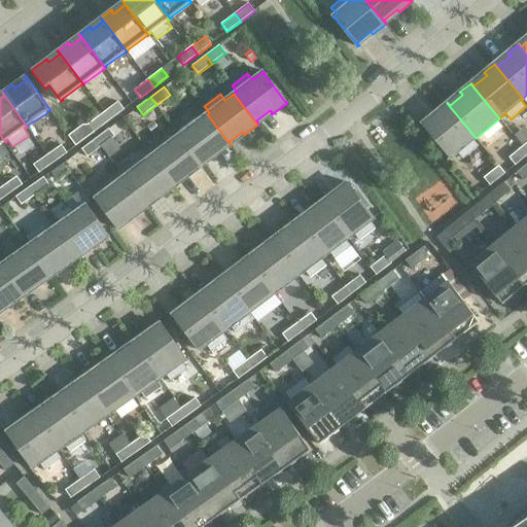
[(118,102),(104,112),(110,119),(125,109),(118,102)]
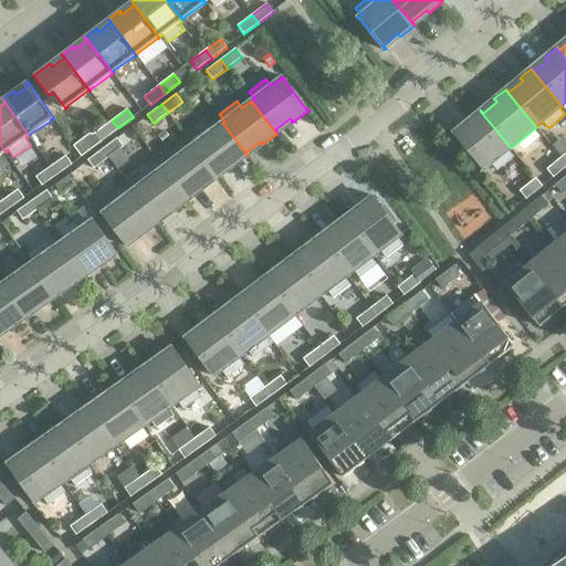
[(511,148),(480,111),(468,121),(469,122),(470,121),(471,123),(458,134),(454,132),(452,133),(453,135),(454,134),(483,168),(482,169),(483,170),(492,164),(498,170),(514,157),(509,150),(511,148)]
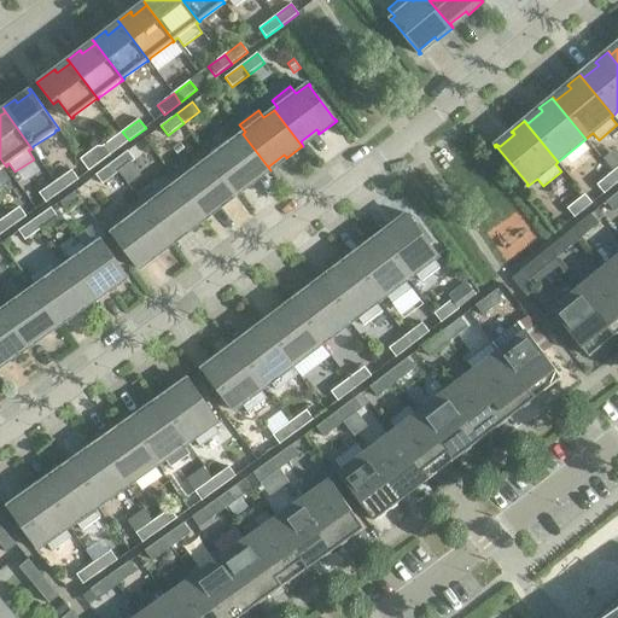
[(129,140),(122,132),(106,144),(114,152),(129,140)]
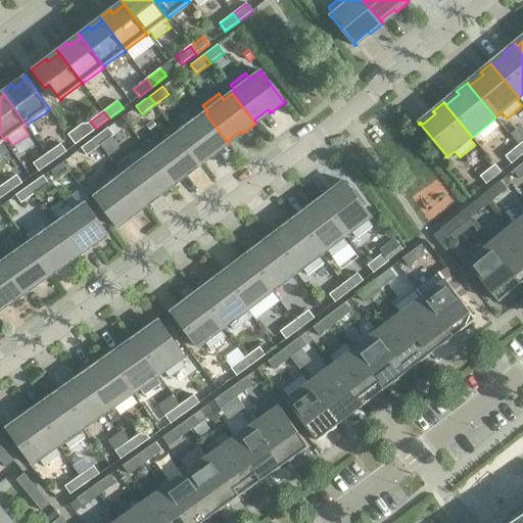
[(229,144),(205,113),(178,134),(201,165),(201,164),(199,161),(214,151),(215,153),(215,154),(229,144)]
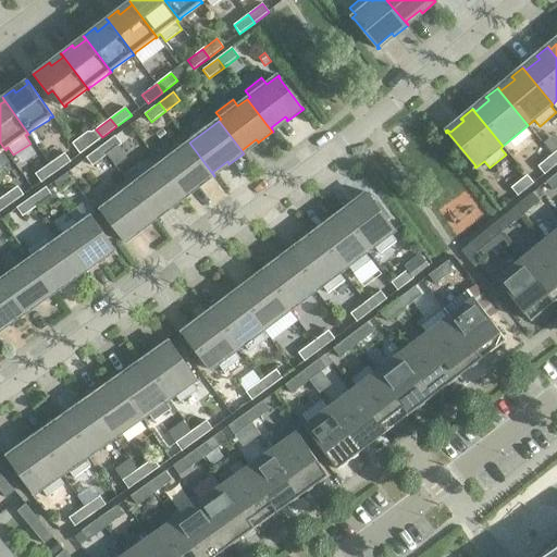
[(121,144),(115,136),(100,147),(107,155),(121,144)]
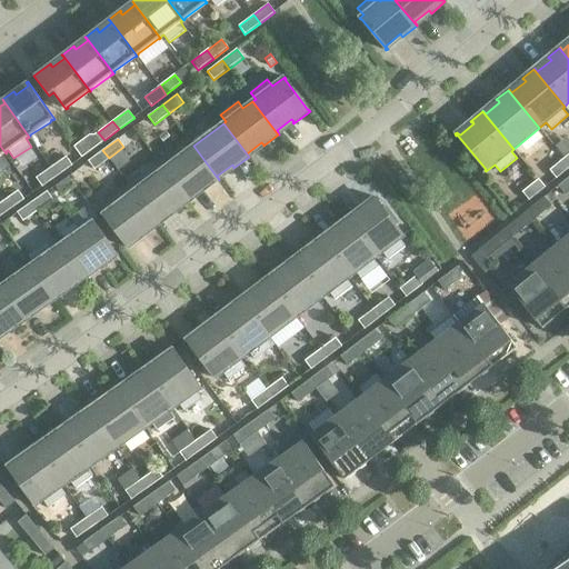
[(219,180),(193,146),(163,168),(189,202),(190,201),(187,198),(202,187),(203,189),(205,190),(219,180)]
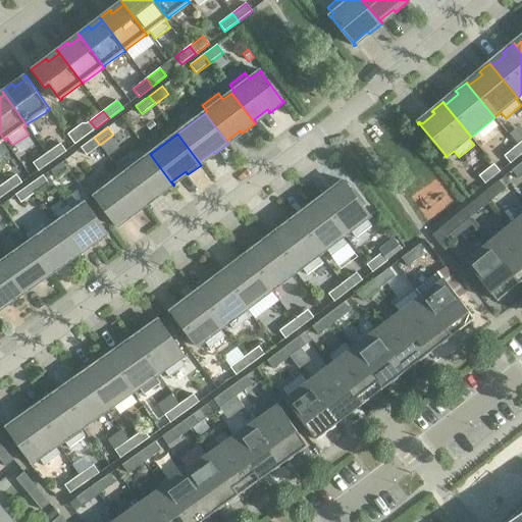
[(100,145),(94,138),(81,148),(87,156),(100,145)]
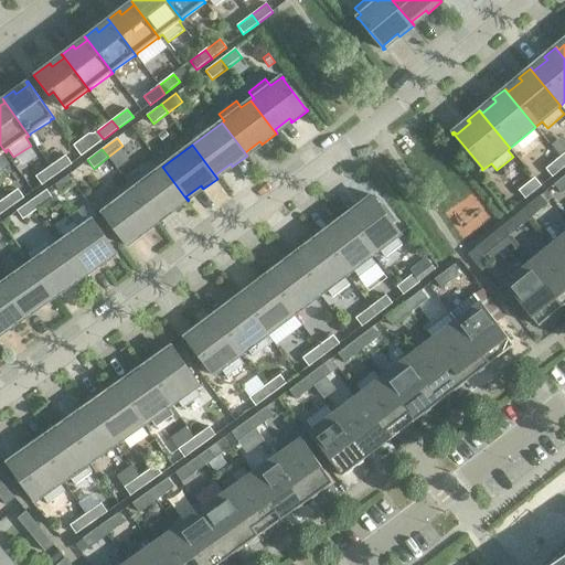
[(65,156),(51,166),(56,174),(72,164),(65,156)]
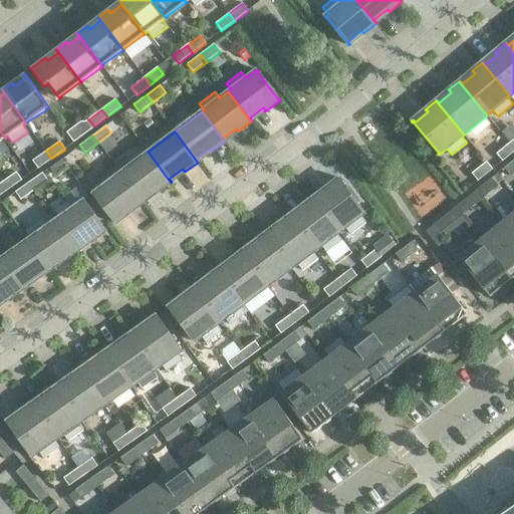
[(513,152),(513,148),(510,143),(496,154),(503,162),(513,152)]
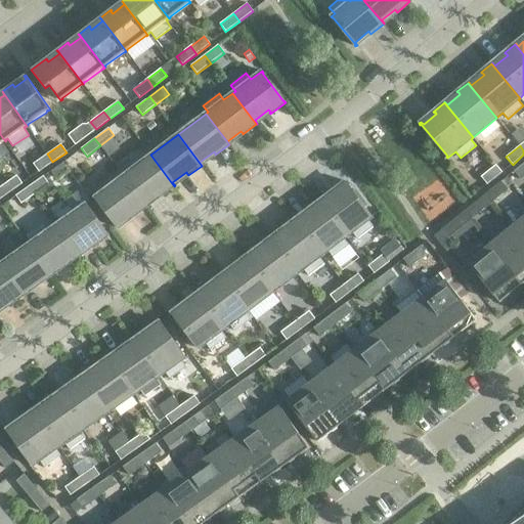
[(52,162),(47,154),(33,164),(39,172),(52,162)]
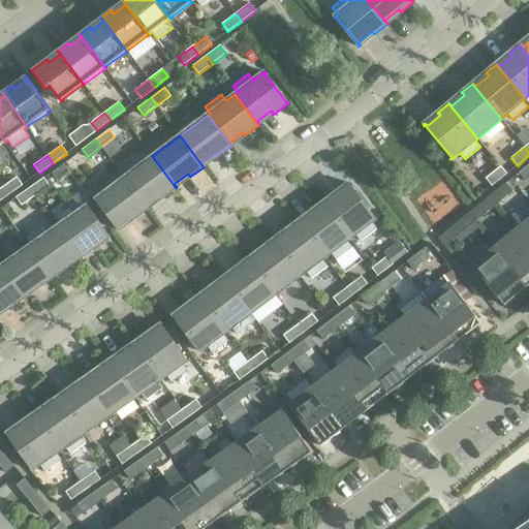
[(176,188),(152,156),(124,178),(148,209),(149,209),(147,205),(160,194),(161,196),(161,197),(162,198),(176,188)]
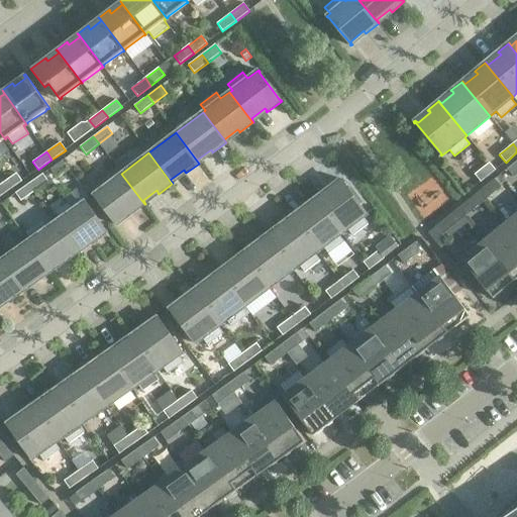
[(57,177),(68,169),(62,161),(50,169),(57,177)]
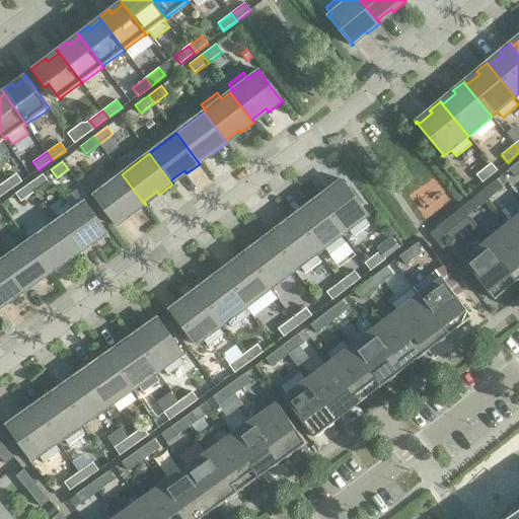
[(491,163),(476,175),(483,182),(497,171),(491,163)]
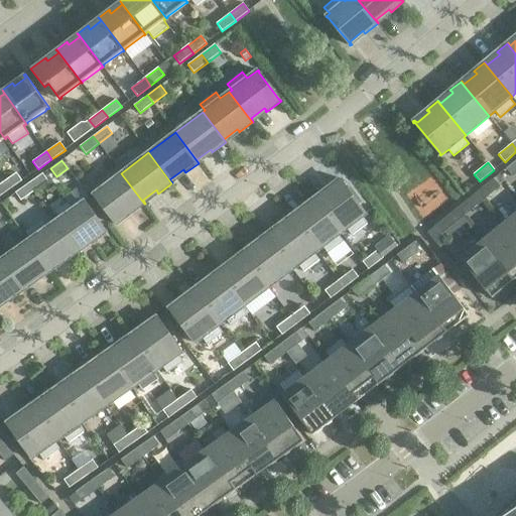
[(16,172),(3,182),(8,190),(22,180),(16,172)]
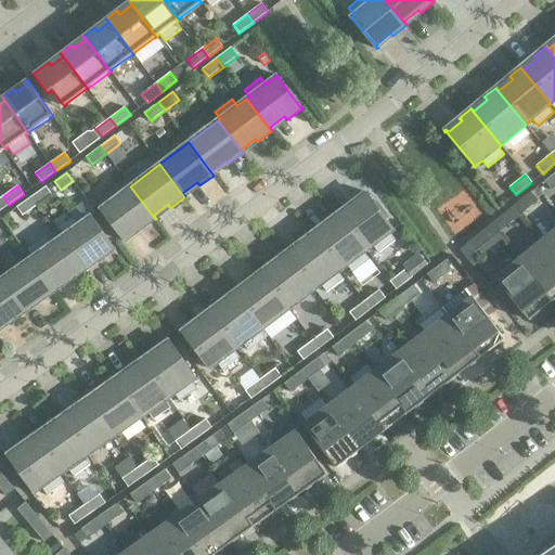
[(52,195),(46,186),(31,197),(37,206),(52,195)]
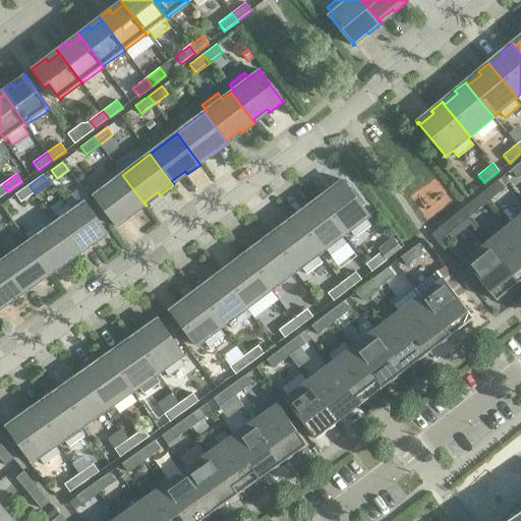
[(146,206),(122,175),(94,196),(95,197),(96,197),(117,226),(116,226),(117,227),(119,226),(117,223),(120,220),(130,213),(132,215),(131,215),(132,216),(146,206)]
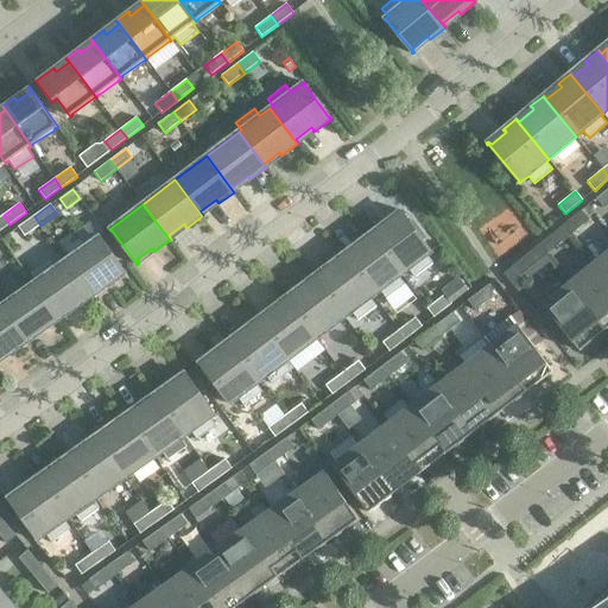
[(372,233),(371,233),(401,276),(409,270),(415,277),(434,264),(428,255),(432,252),(431,251),(430,252),(422,240),(426,236),(413,221),(410,223),(401,213),(400,210),(386,221),(387,222),(390,225),(374,236),(372,233)]
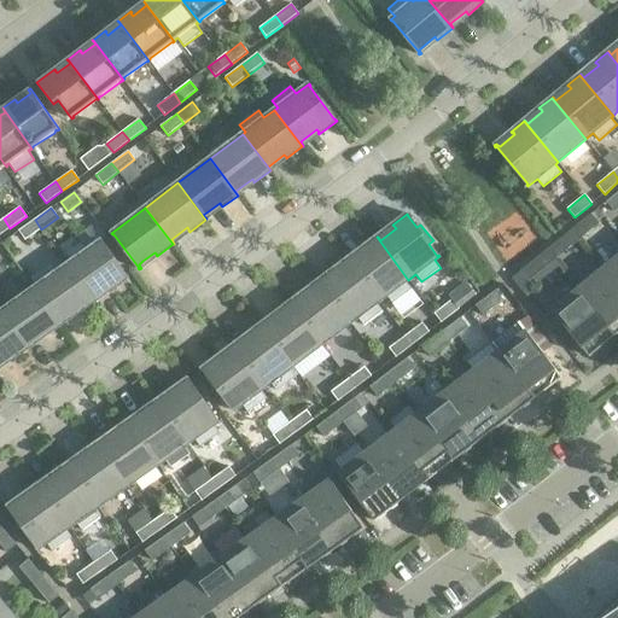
[(595,227),(588,216),(572,228),(581,239),(595,227)]
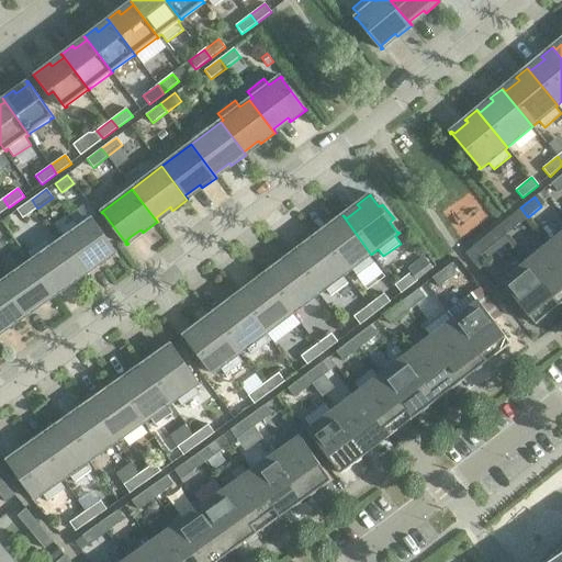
[(0,213),(9,208),(3,199),(0,200),(0,213)]
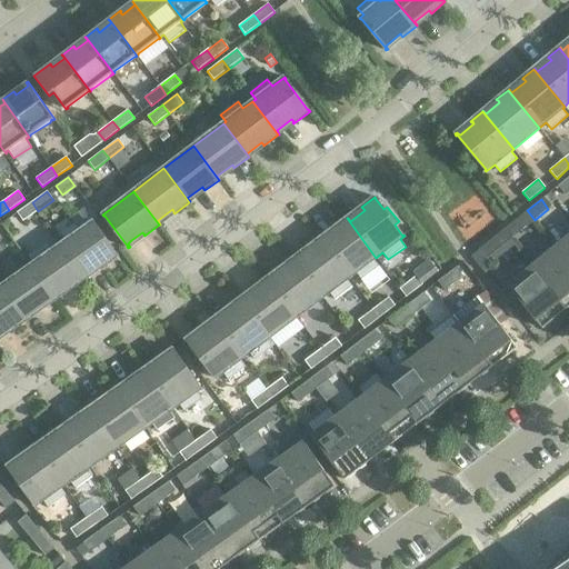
[(38,211),(32,202),(17,212),(23,221),(38,211)]
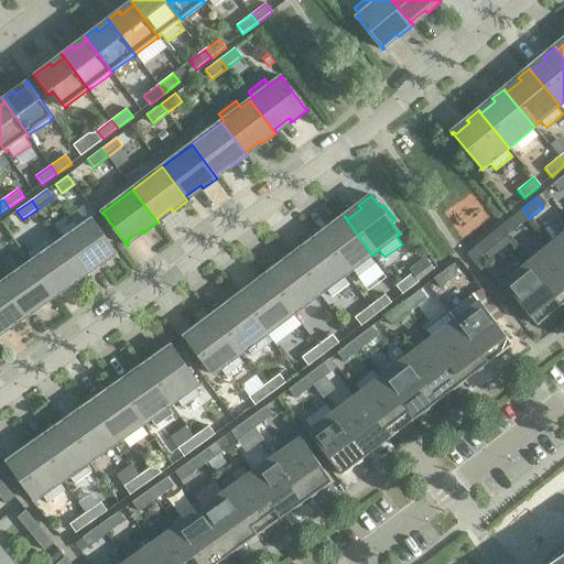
[(530,218),(522,208),(509,219),(516,229),(530,218)]
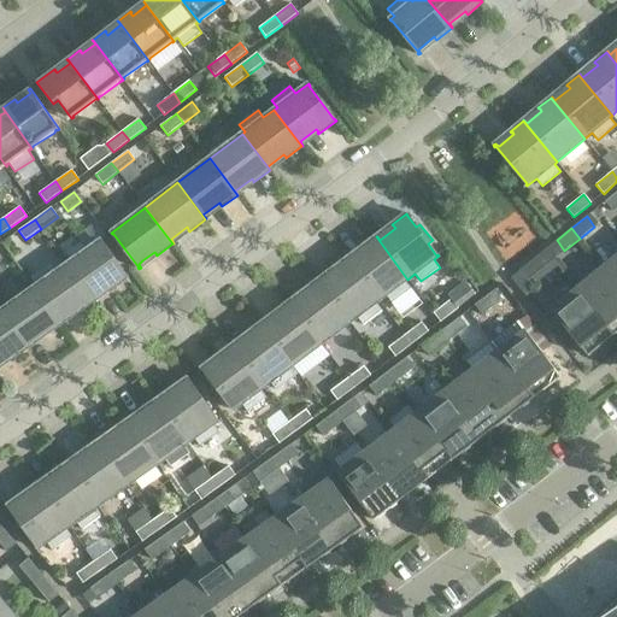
[(407,280),(376,236),(363,247),(364,248),(364,247),(366,250),(351,262),(348,258),(347,258),(378,301),(387,295),(392,303),(411,289),(405,281),(407,280)]
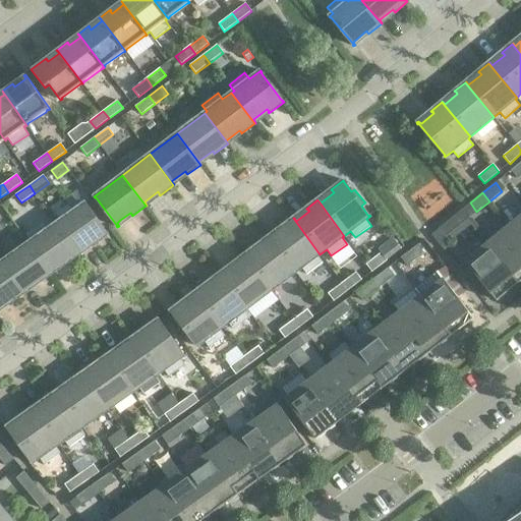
[(74,210),(74,209),(70,204),(54,215),(58,222),(56,223),(78,254),(79,254),(77,251),(91,241),(93,243),(92,243),(93,244),(108,234),(107,233),(106,233),(85,205),(87,204),(85,203),(74,210)]
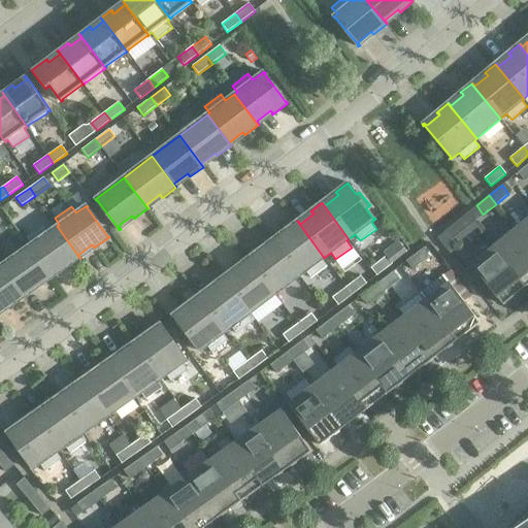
[(324,258),(297,221),(286,230),(287,231),(288,230),(289,232),(275,242),(273,239),(272,240),(300,276),(306,271),(310,277),(327,266),(322,259),(324,258)]
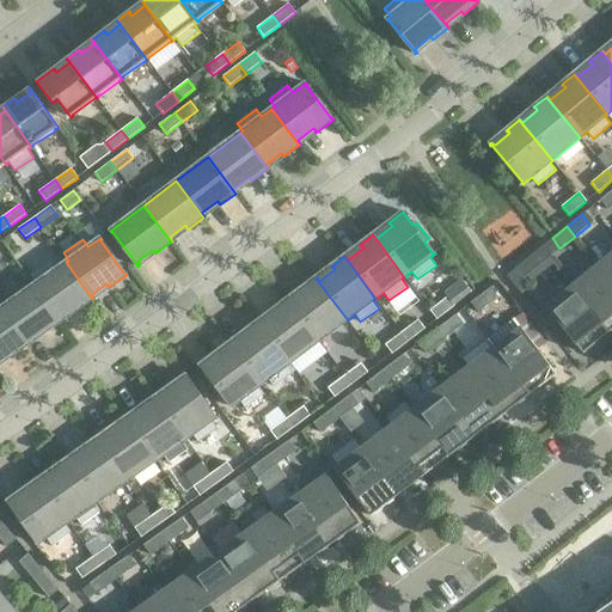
[(538,267),(530,257),(515,269),(522,279),(538,267)]
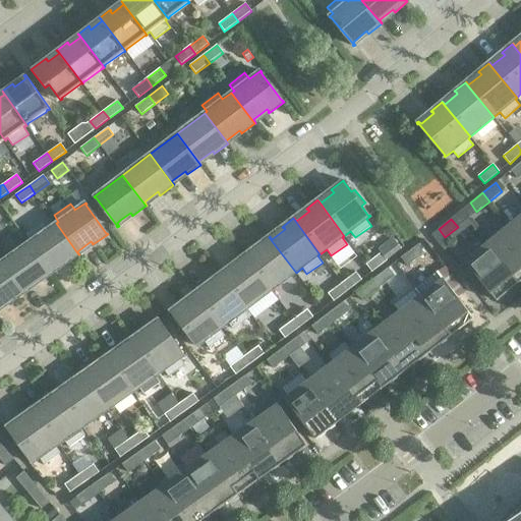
[(520,220),(511,228),(520,239),(520,220)]
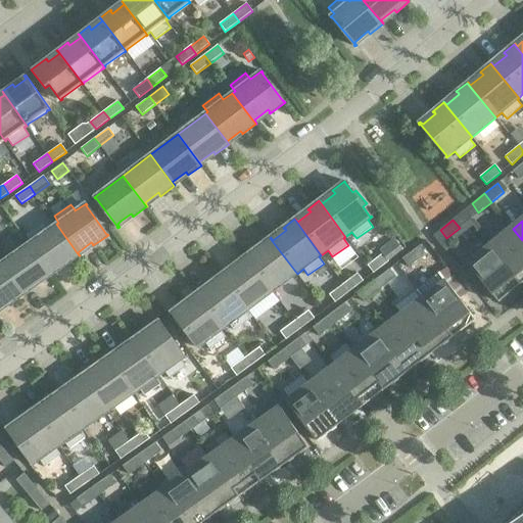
[(26,236),(30,241),(31,242),(29,244),(51,276),(51,275),(49,272),(63,262),(64,264),(64,265),(65,266),(79,255),(56,224),(47,231),(42,224),(26,236)]
